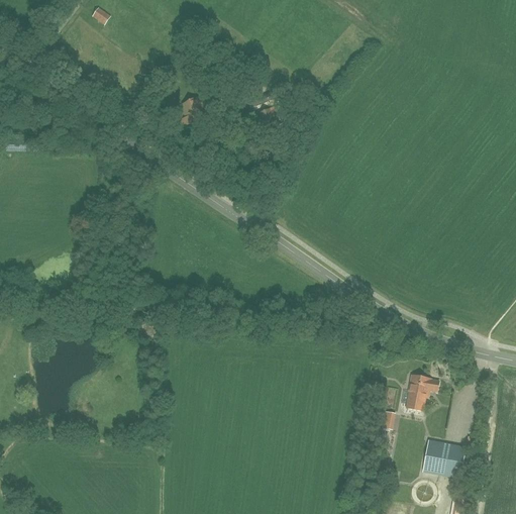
[(91,15),(103,24),(110,14),(98,5),(91,15)]
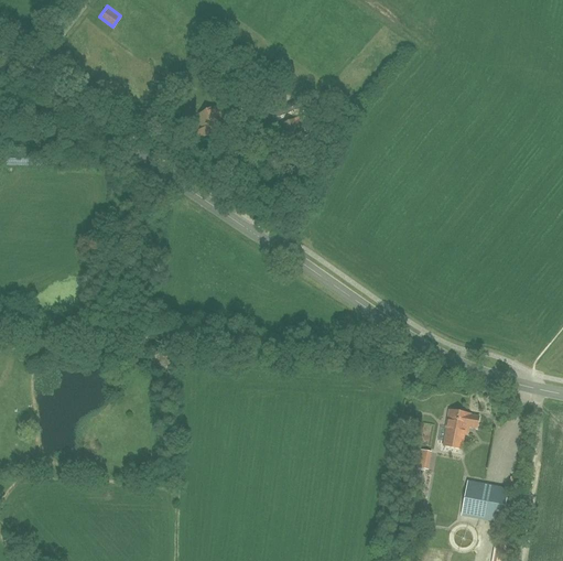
[(204,133),(218,128),(220,132),(227,130),(217,105),(196,112),(204,133)]
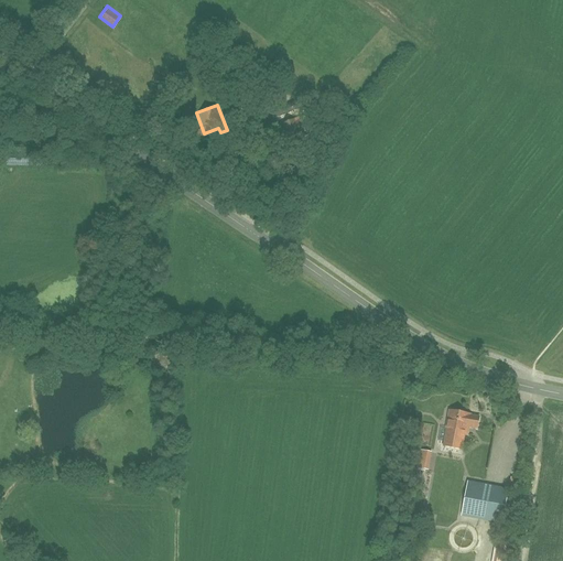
[(280,121),(287,137),(301,131),(294,116),(280,121)]
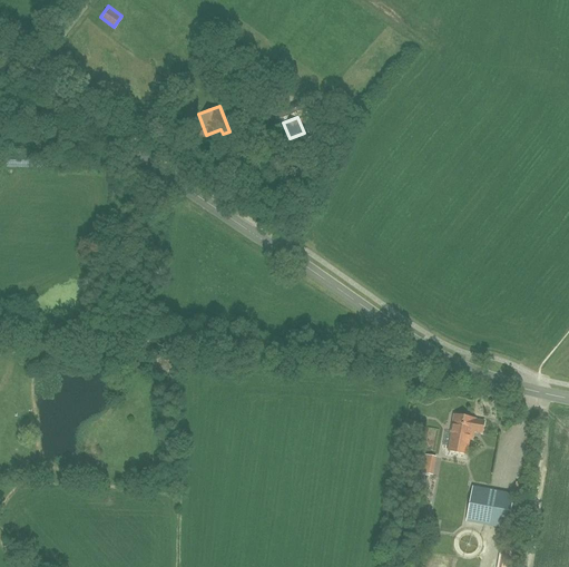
[(452,412),(449,430),(450,431),(447,449),(464,452),(468,437),(470,438),(471,429),(480,430),(482,419),(473,417),(452,412)]
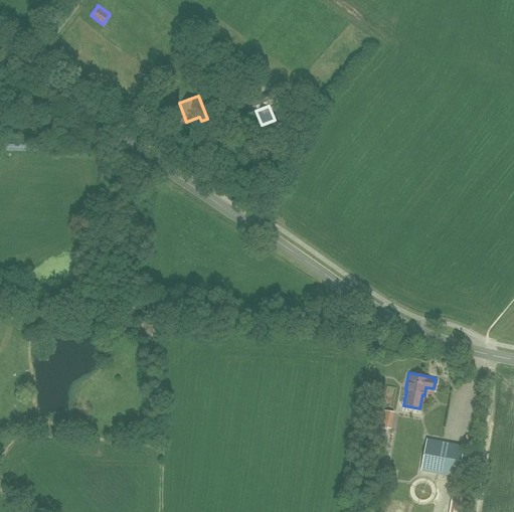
[(457,475),(462,445),(425,438),(419,469),(457,475)]
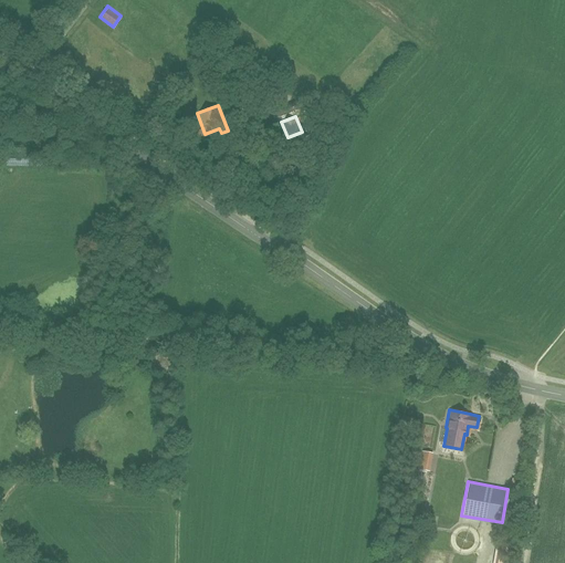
[(498,541),(493,562),(494,562),(503,562),(508,542),(498,541)]
